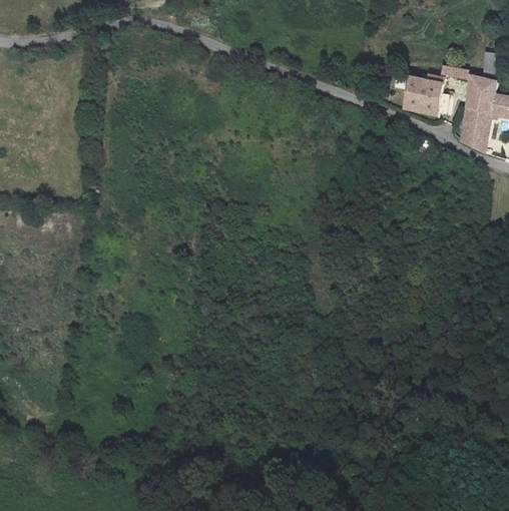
[(487,69),(488,51),(481,51),(480,68),(487,69)]
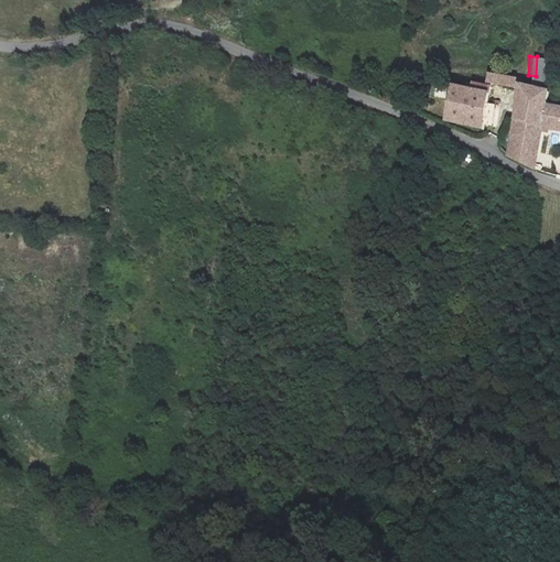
[(512,86),(513,78),(486,74),(484,82),(490,83),(512,86)]
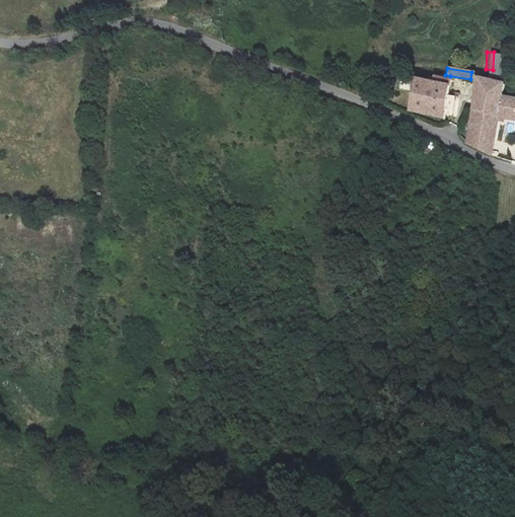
[(441,118),(448,79),(445,78),(433,76),(431,82),(415,78),(408,111),(441,118)]
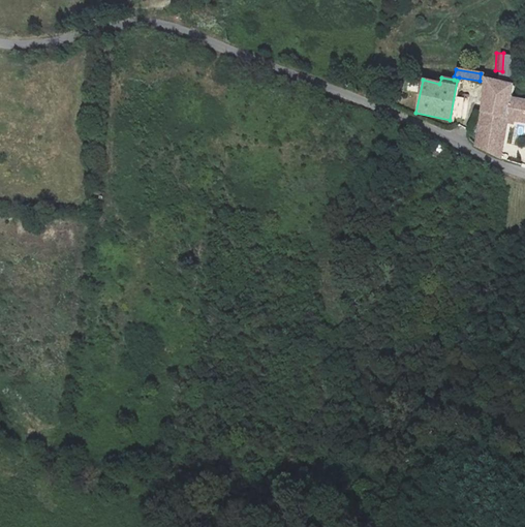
[(511,85),(484,79),(480,111),(492,113),(491,115),(504,117),(508,97),(511,85)]
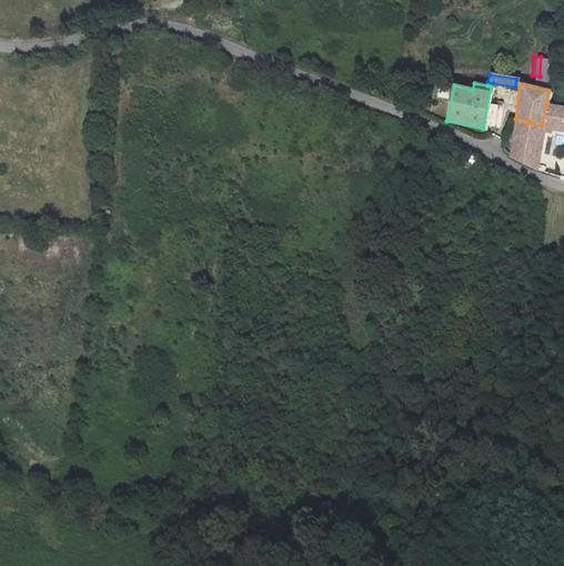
[(563,130),(563,108),(546,104),(542,125),(542,129),(547,130),(549,128),(563,130)]
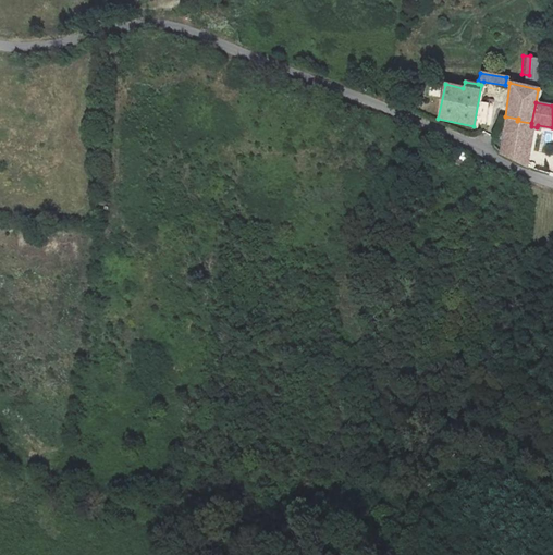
[(531,126),(531,123),(517,121),(518,119),(505,116),(504,119),(500,144),(526,151),(531,126)]
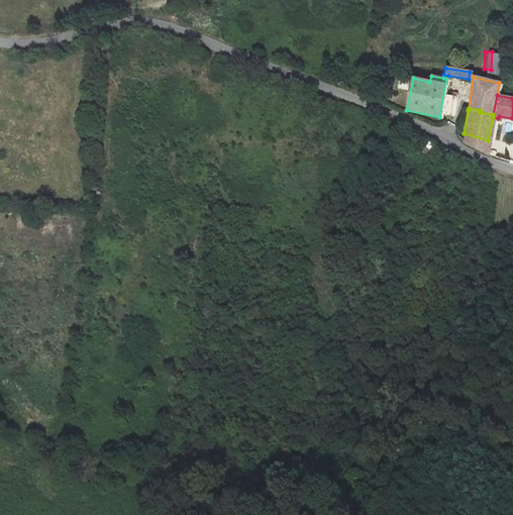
[(488,140),(464,133),(462,141),(485,152),(488,140)]
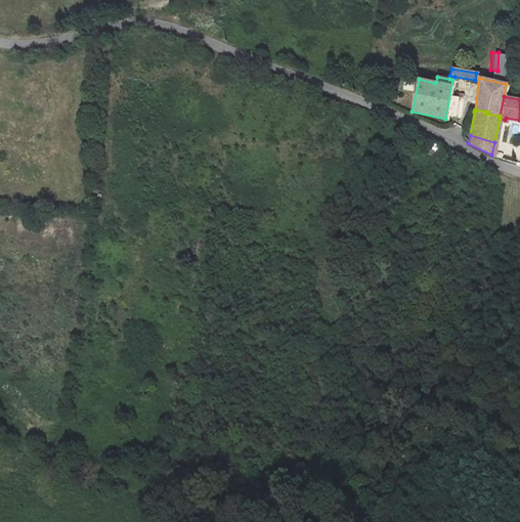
[(512,153),(513,143),(496,140),(493,156),(503,158),(504,151),(512,153)]
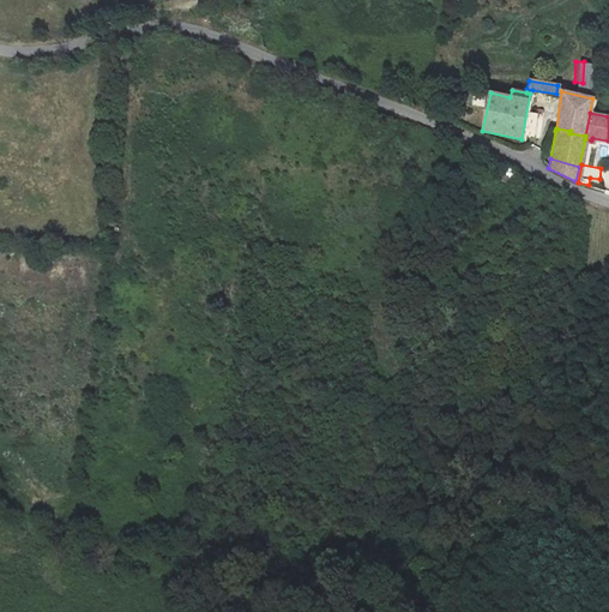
[(512,184),(516,172),(498,167),(494,178),(512,184)]
